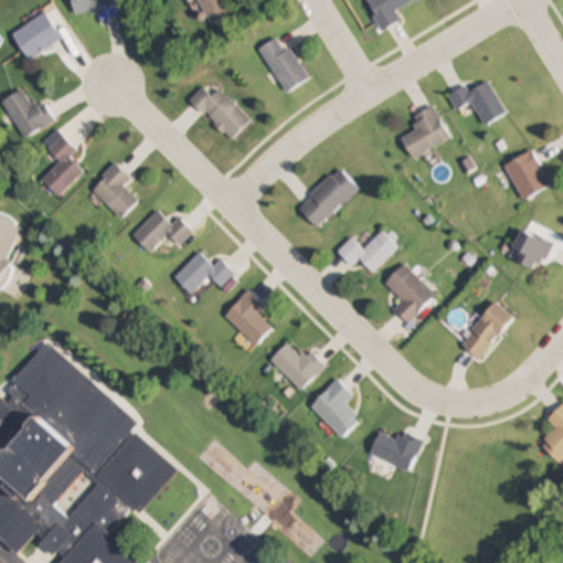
[(70,0),(73,13),(96,11),(97,19),(119,17),(116,0),(70,0)]
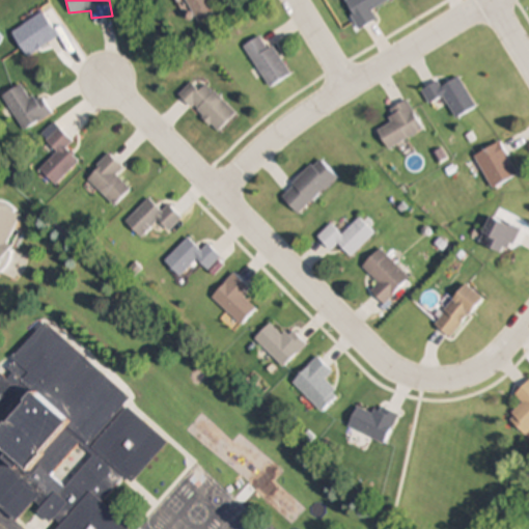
[(184,0),(198,23),(221,9),(216,1),(217,0),(184,0)]
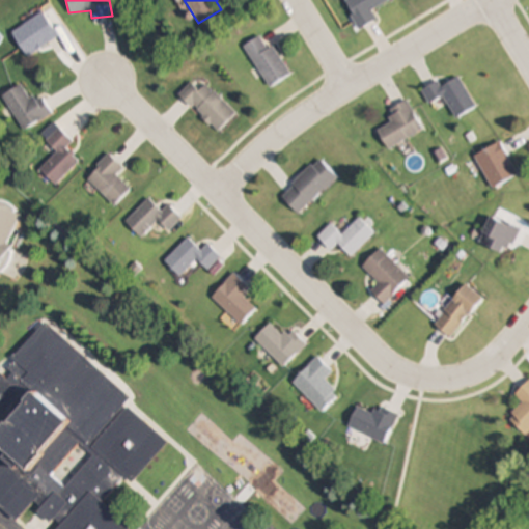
[(370,9),(386,0),(343,0),(360,28),(377,19),(370,9)]
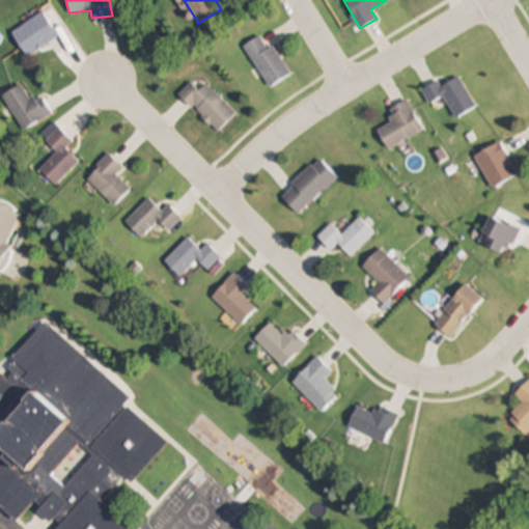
[(57,37),(44,12),(10,29),(25,55),(57,37)]
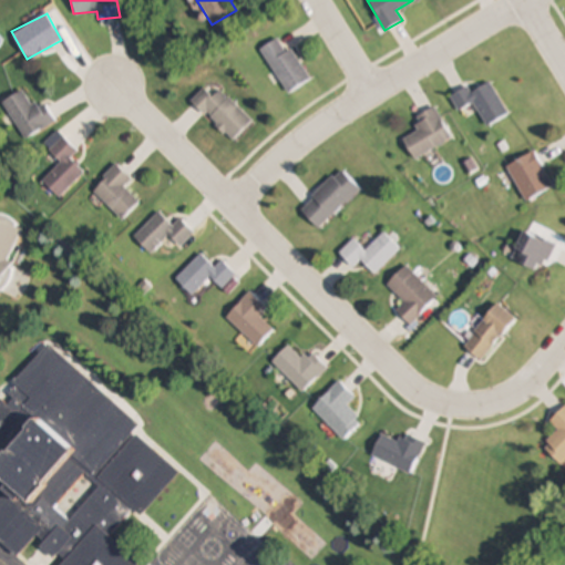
[(287,92),(308,79),(280,36),(259,49),(287,92)]
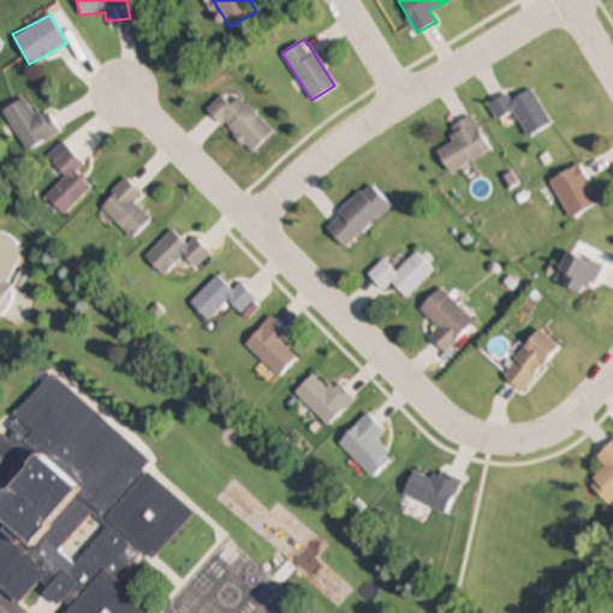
[(506,91),(488,102),(497,118),(513,109),(527,135),(551,121),(531,87),(510,99),(506,91)]
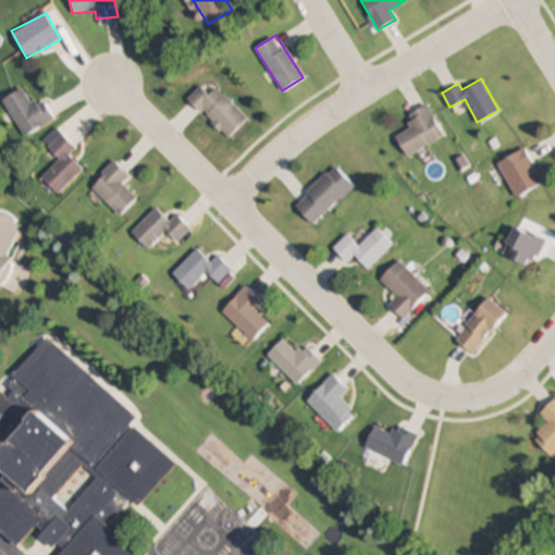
[(186,97),(226,137),(246,118),(214,86),(208,93),(199,85),(186,97)]
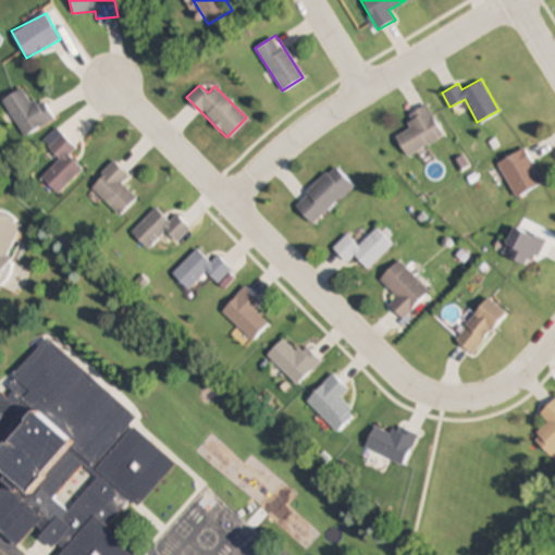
[(40,98),(31,105),(21,87),(1,99),(23,135),(52,118),(40,98)]
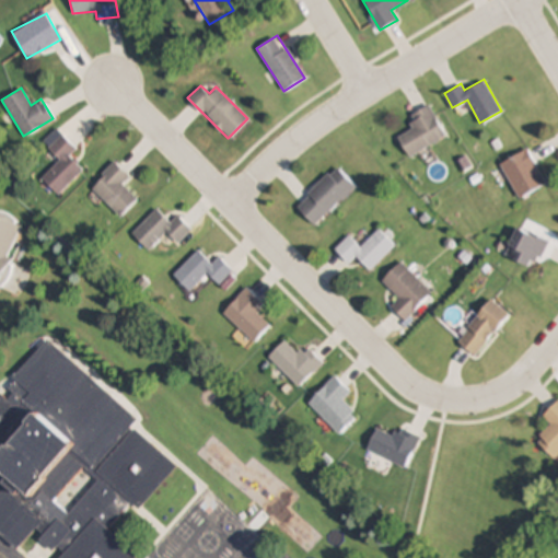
[(407,115),(414,126),(397,135),(407,154),(445,134),(429,103),(407,115)]
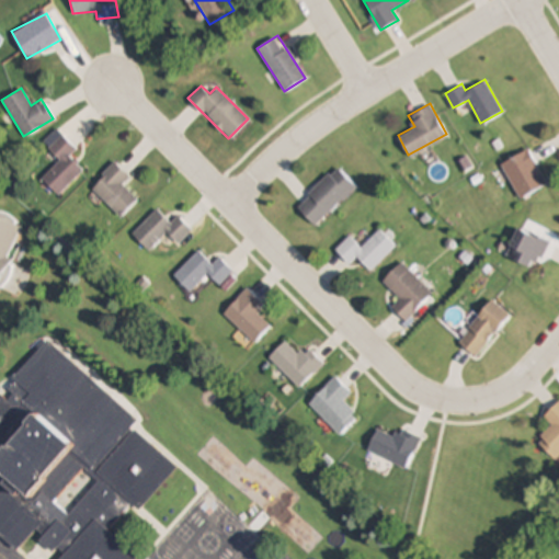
[(82,169),(68,155),(75,149),(60,134),(47,148),(58,159),(41,178),(57,194),(82,169)]
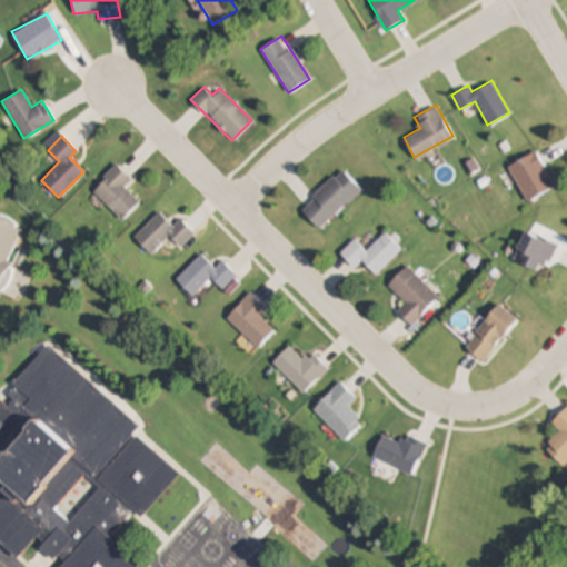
[(507,163),(526,200),(554,186),(535,150),(507,163)]
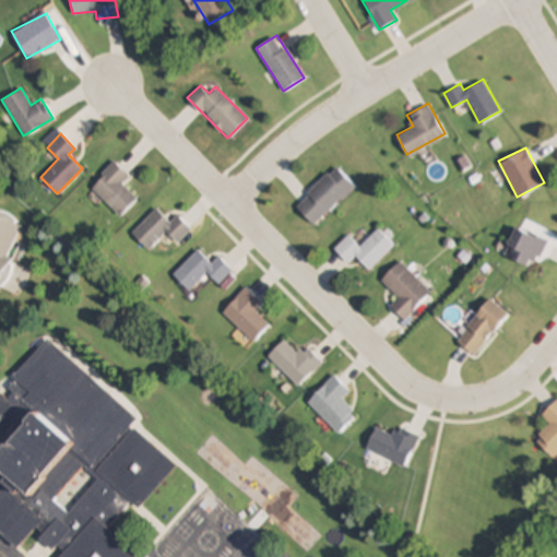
[(89,185),(118,214),(134,198),(120,182),(128,175),(114,161),(89,185)]
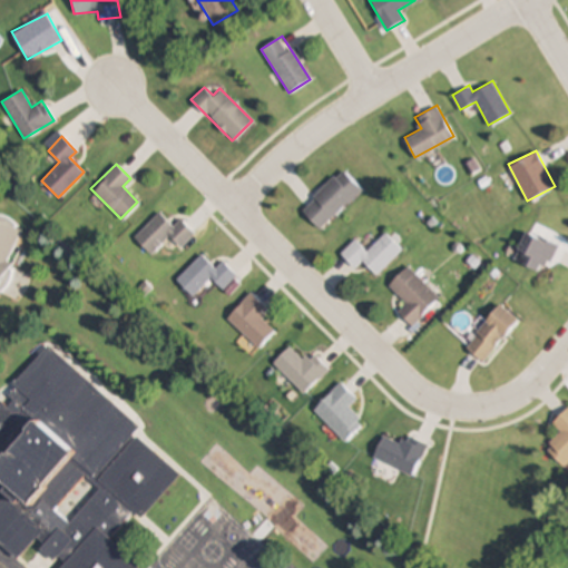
[(360,187),(341,168),(300,208),(320,228),(360,187)]
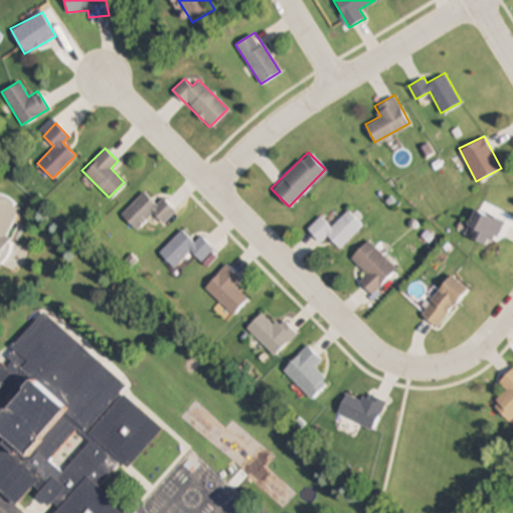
[(162,197),(155,203),(143,190),(120,213),(135,228),(151,212),(162,222),(174,209),(162,197)]
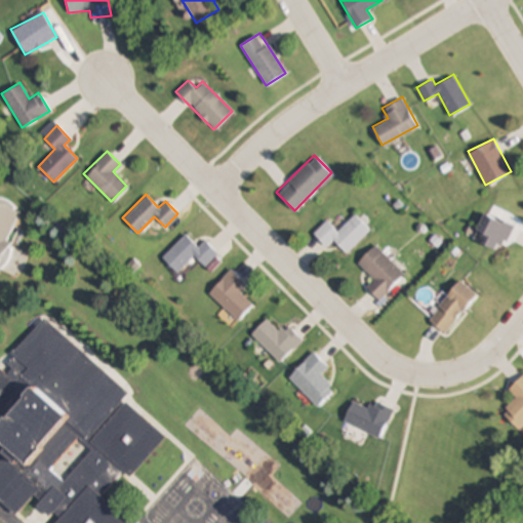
[(0,251),(16,206),(0,200),(0,251)]
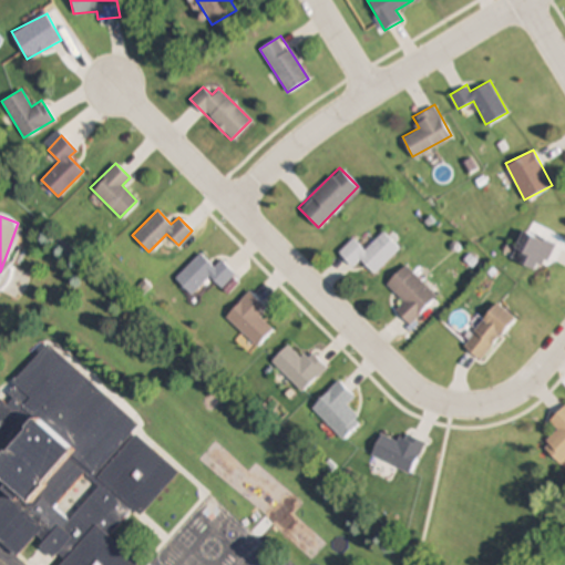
[(553,246),(526,227),(509,254),(536,271),(553,246)]
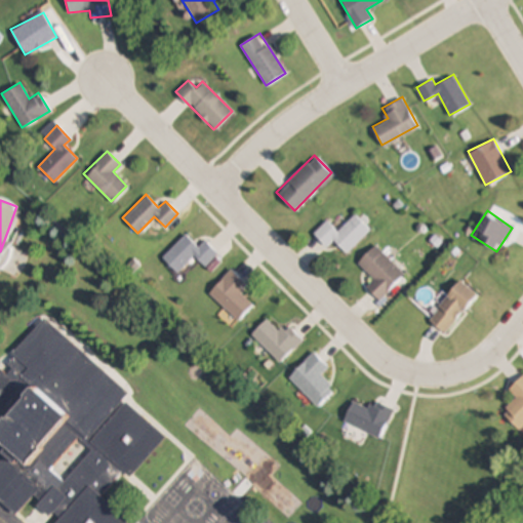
[(336,230),(325,219),(313,232),(326,245),(333,239),(346,251),(369,229),(354,213),(336,230)]
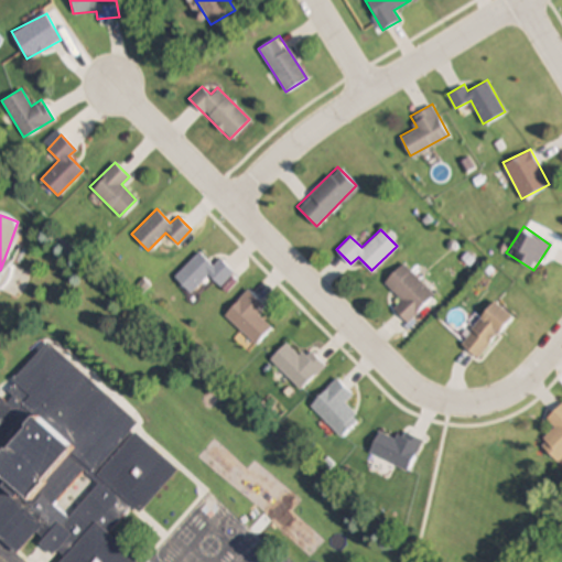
[(190,291),(208,273),(218,284),(233,270),(219,257),(212,265),(198,250),(173,274),(190,291)]
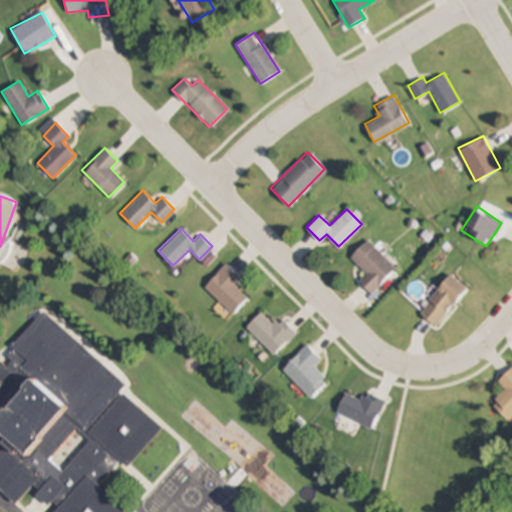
[(396,269),(367,239),(349,255),(365,273),(357,279),(370,293),(396,269)]
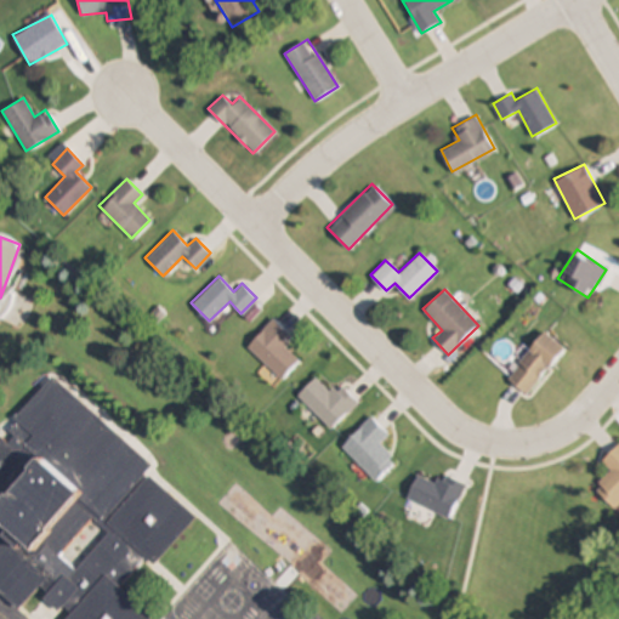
[(289,334),(272,317),(246,345),(280,378),(299,358),(282,341),(289,334)]
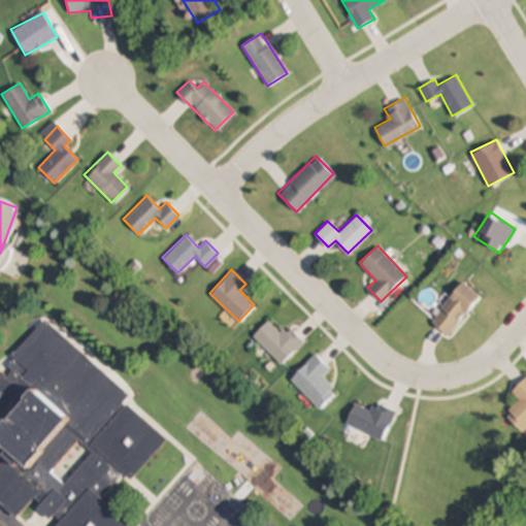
[(480,296),(463,281),(429,320),(447,334),(480,296)]
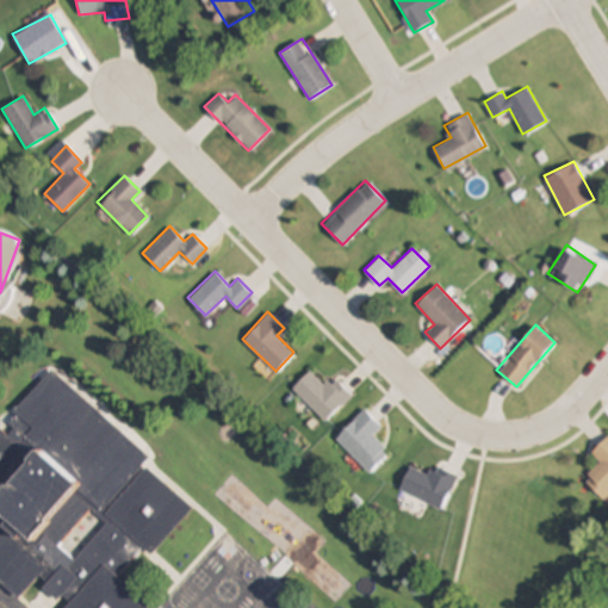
[(333,377),(324,385),(309,370),(291,386),(324,420),(351,394),(333,377)]
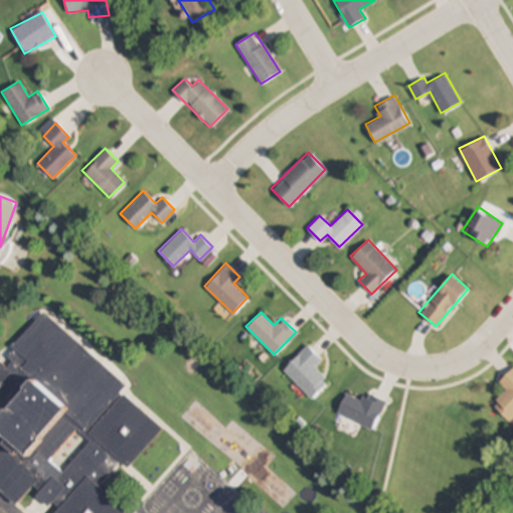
[(161,426),(118,390),(123,383),(39,313),(0,359),(0,488),(16,502),(25,492),(49,512),(119,512),(124,508),(98,486),(119,461),(127,467),(161,426)]
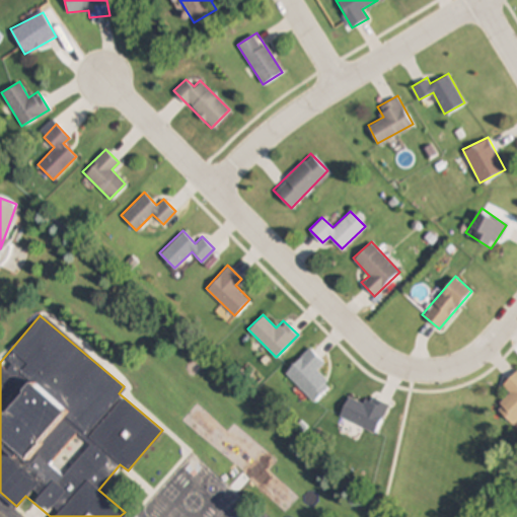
[(323,362),(308,347),(284,372),(313,401),(330,384),(315,370),(323,362)]
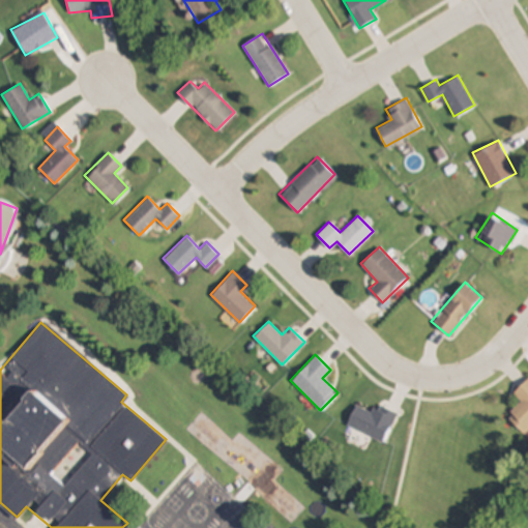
[(512,392),(521,402),(506,415),(524,433),(527,429),(527,378),(512,392)]
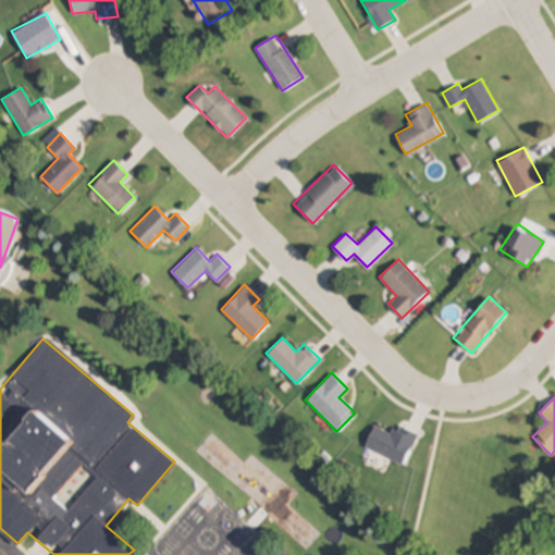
[(403,464),(416,432),(394,423),(391,432),(373,424),(364,446),(403,464)]
